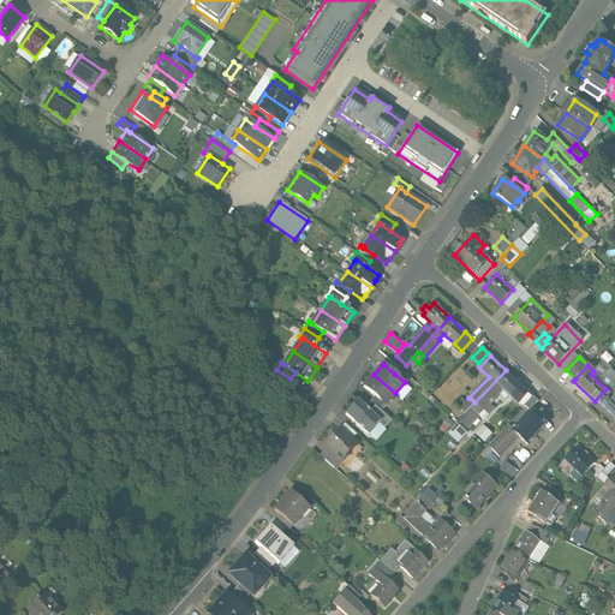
[(410,377),(399,368),(394,374),(405,382),(410,377)]
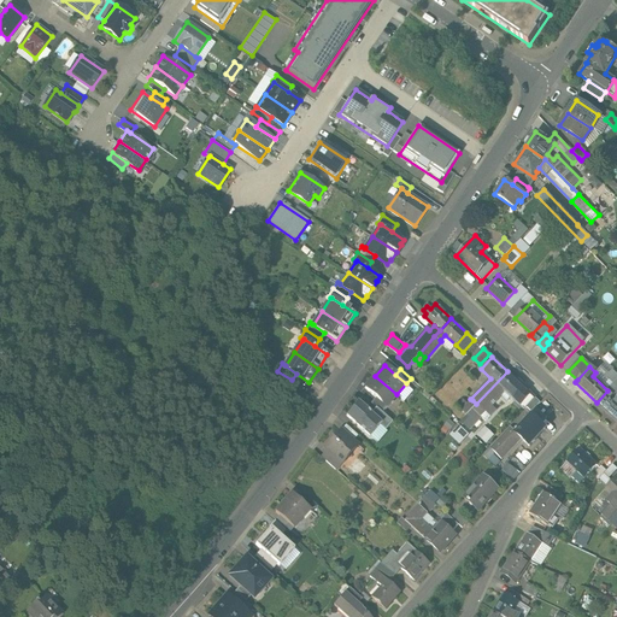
[(616,375),(612,370),(605,378),(612,385),(616,380),(616,375)]
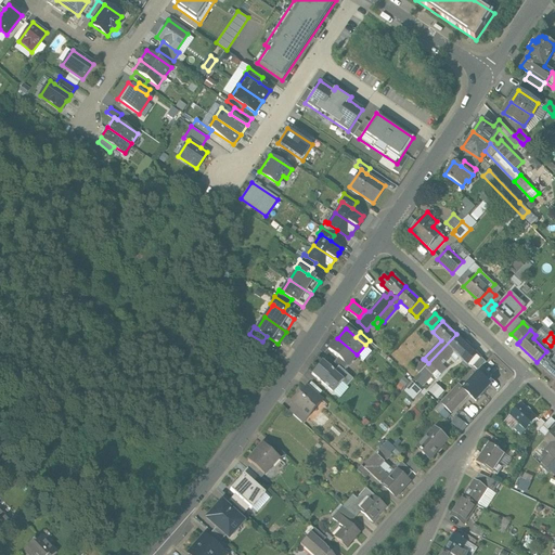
[(473,349),(456,334),(428,363),(425,368),(430,374),(431,374),(436,370),(440,374),(446,368),(440,362),(442,360),(444,361),(450,355),(449,352),(450,351),(452,350),(463,361),(473,349)]
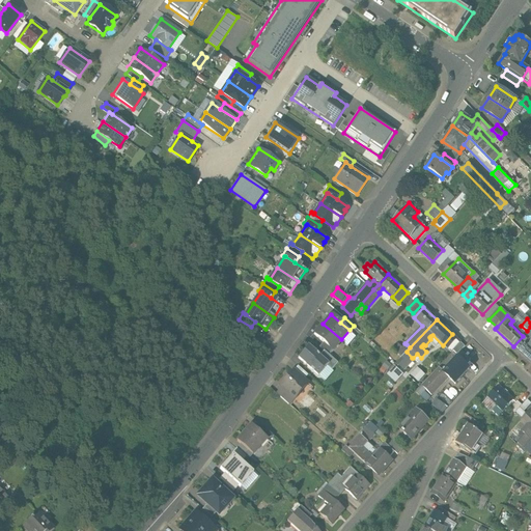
[(341,339),(323,324),(314,333),(324,341),(333,350),(341,339)]
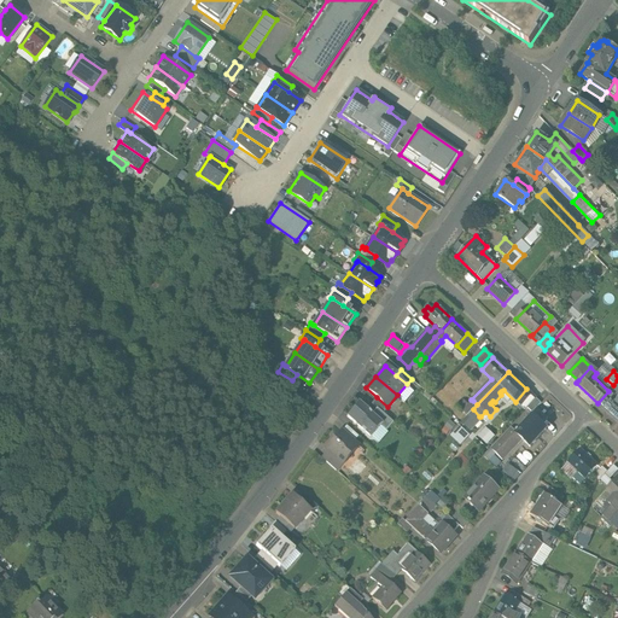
[(608,391),(598,403),(617,423),(617,380),(613,385),(608,391)]
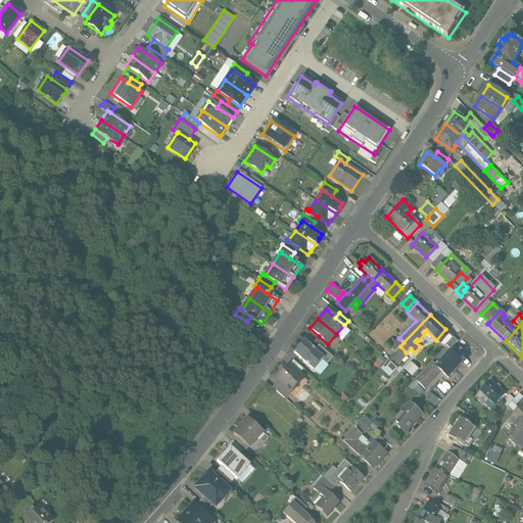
[(454,337),(445,329),(436,340),(444,347),(446,345),(454,337)]
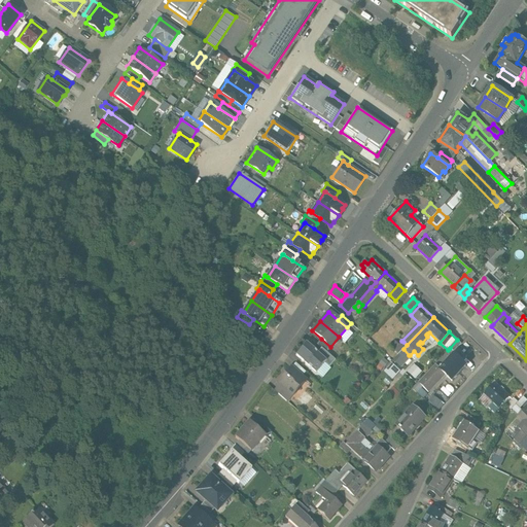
[(330,347),(321,339),(317,343),(321,347),(326,351),(330,347)]
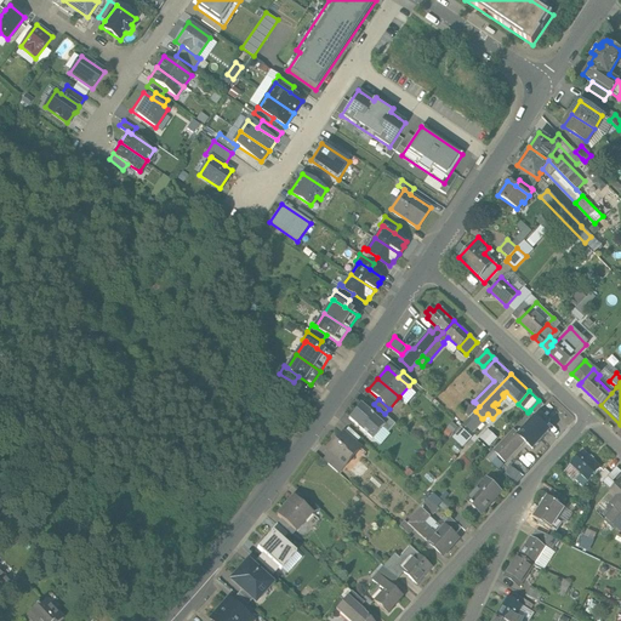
[(539,400),(530,410),(535,415),(539,410),(543,405),(539,400)]
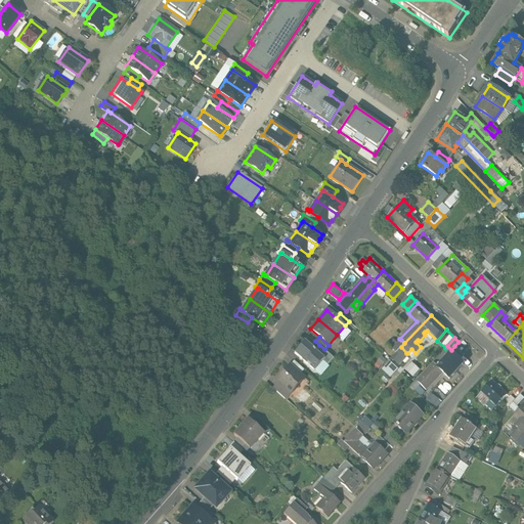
[(315,349),(305,340),(295,352),(314,369),(322,360),(324,357),(315,349)]
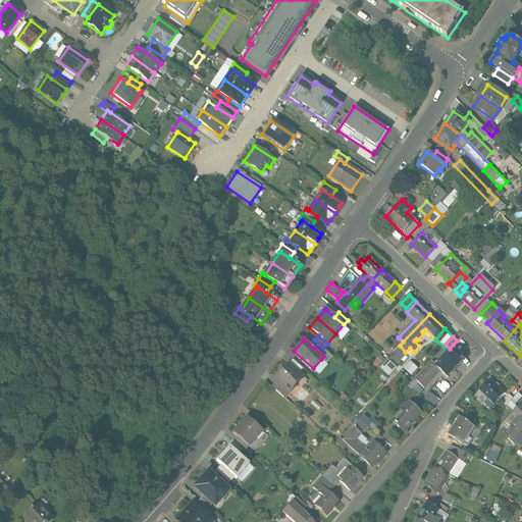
[(400,338),(390,348),(395,351),(396,350),(400,346),(403,342),(400,338)]
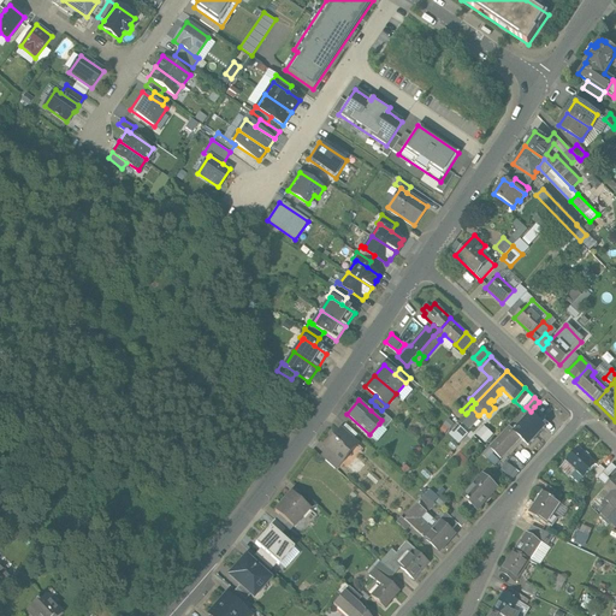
[(381,410),(375,406),(371,410),(381,420),(379,424),(385,428),(392,420),(381,410)]
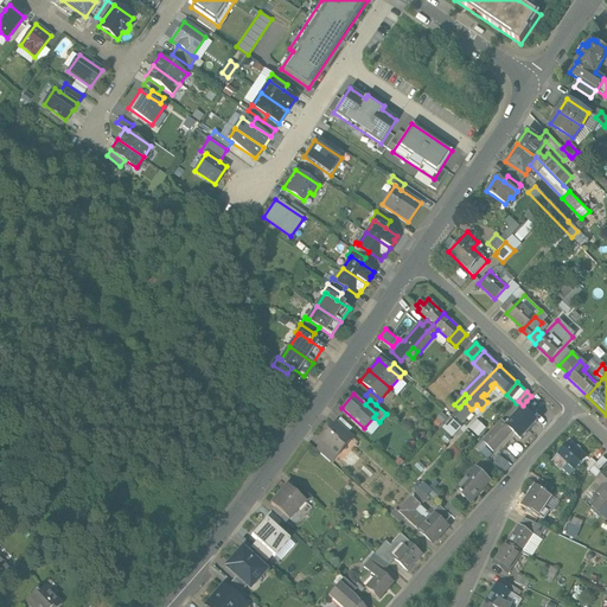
[(523,406),(521,408),(523,410),(531,417),(537,410),(526,401),(523,406)]
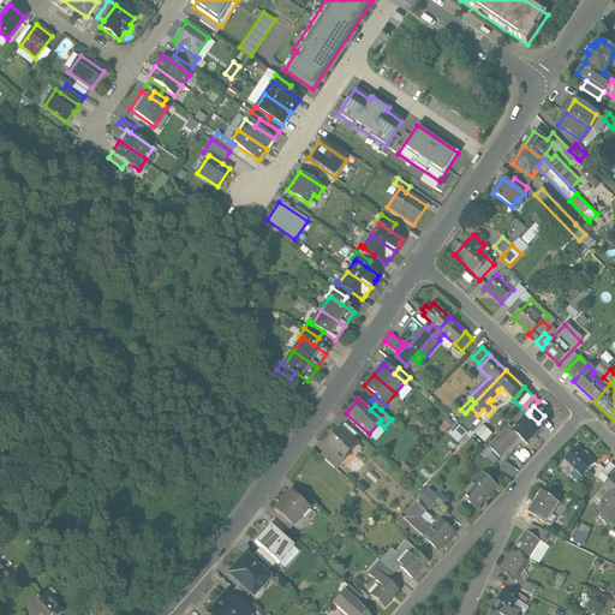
[(477,415),(471,407),(466,412),(473,418),(477,415)]
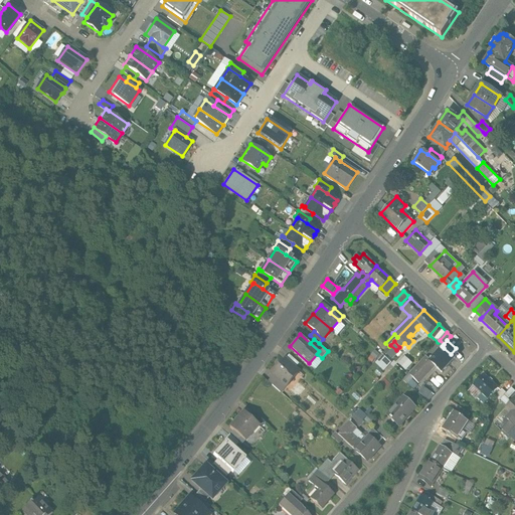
[(425,356),(402,379),(413,389),(417,385),(411,379),(413,377),(418,383),(435,366),(442,372),(455,358),(451,354),(444,348),(431,361),(425,356)]
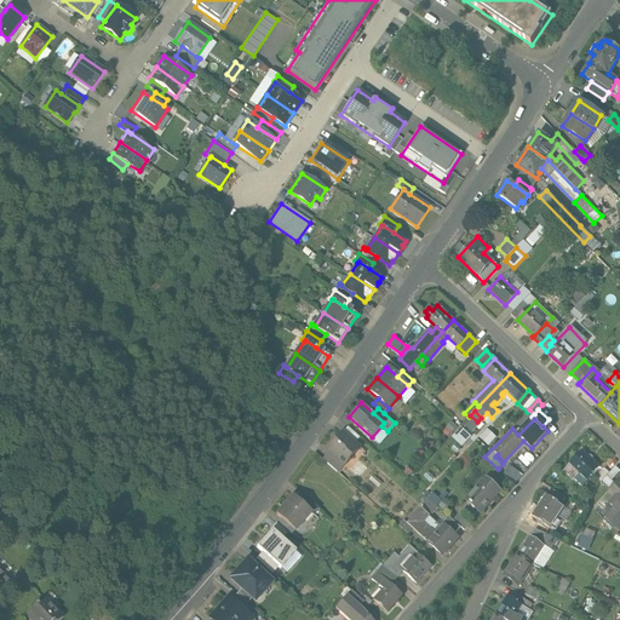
[(360,436),(348,425),(343,431),(355,442),(360,436)]
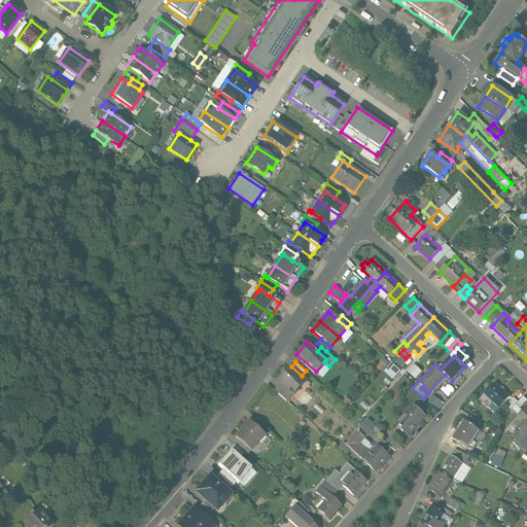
[(382,371),(391,379),(398,370),(389,361),(382,371)]
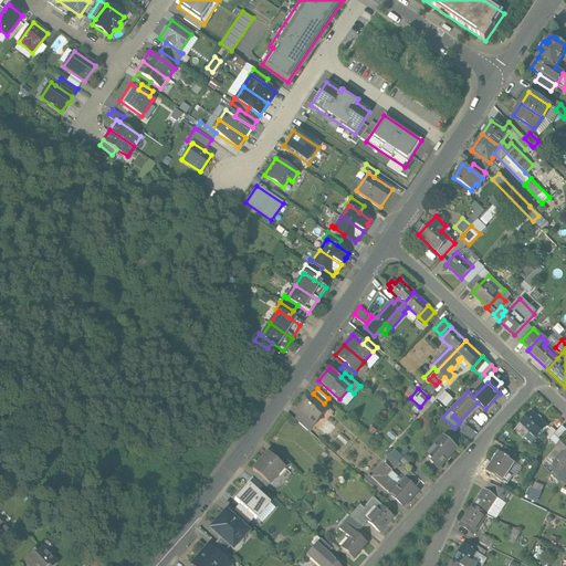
[(442,390),(436,399),(444,406),(451,398),(442,390)]
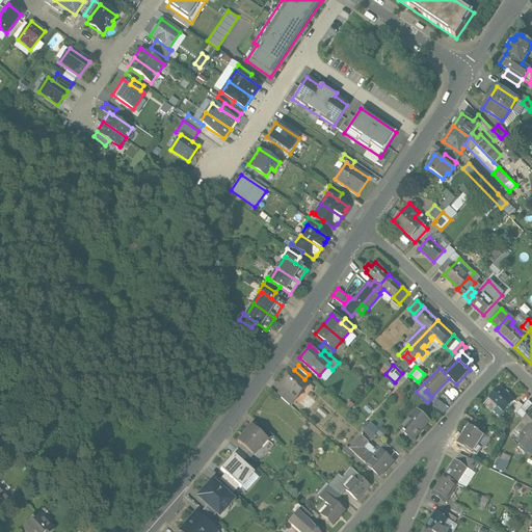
[(304,379),(294,370),(281,386),(283,388),(294,398),(309,382),(304,379)]
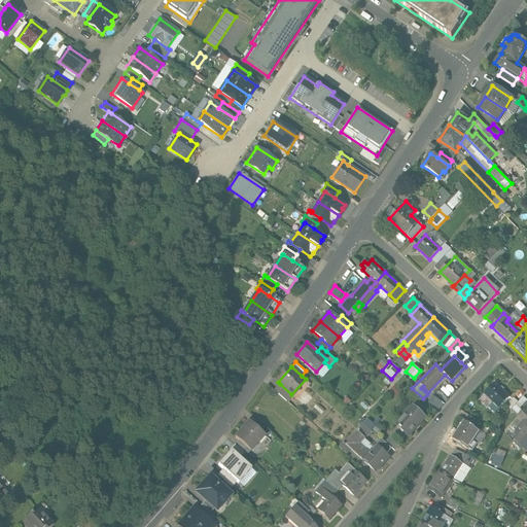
[(291,394),(280,384),(275,389),(286,400),(291,394)]
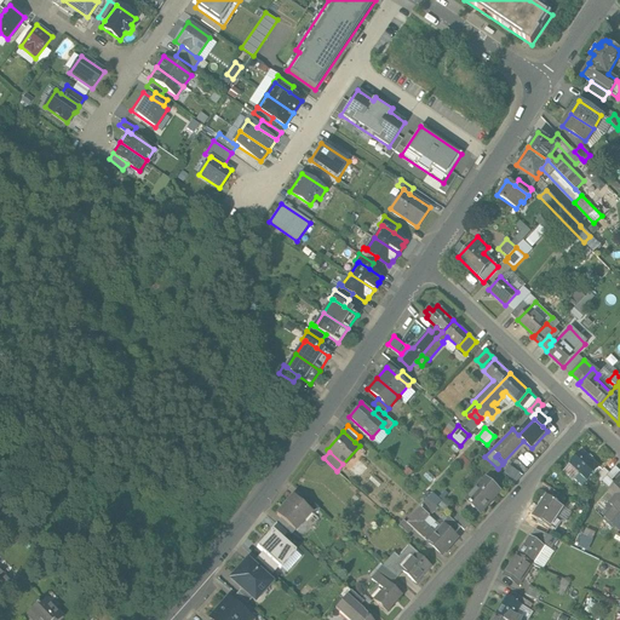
[(598,468),(583,452),(569,465),(579,474),(574,478),(581,486),(598,468)]
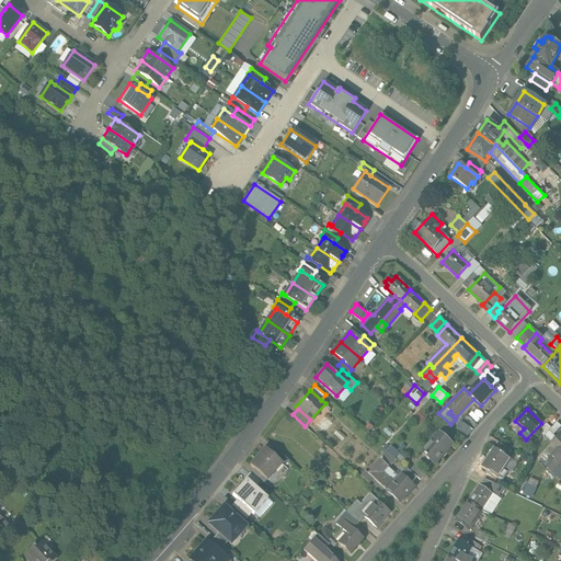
[(470,427),(460,421),(456,428),(465,435),(470,427)]
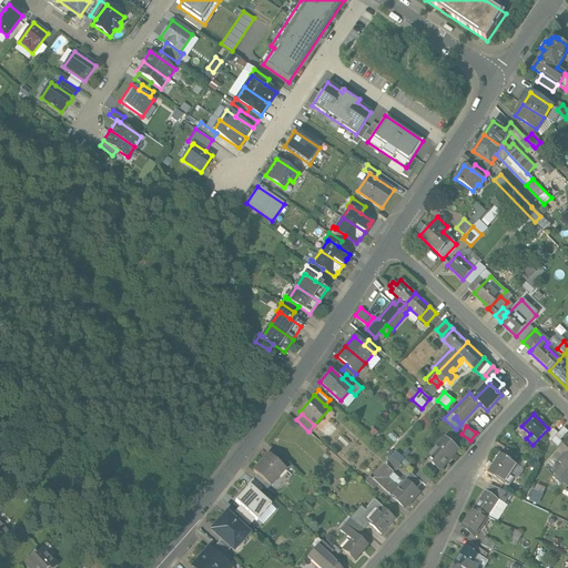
[(554,429),(546,437),(550,442),(558,434),(554,429)]
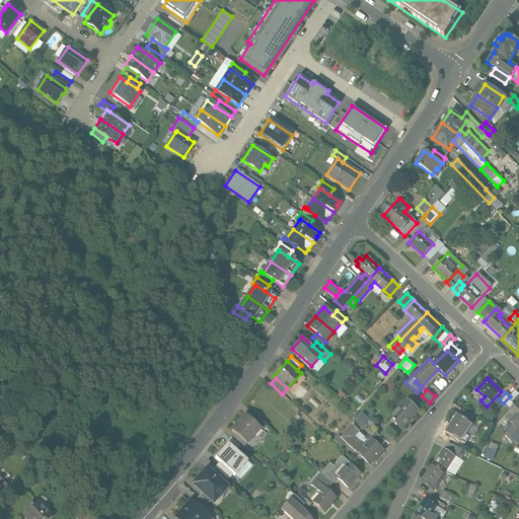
[(418,411),(406,400),(390,419),(393,422),(395,424),(395,423),(402,429),(413,418),(412,417),(418,411)]
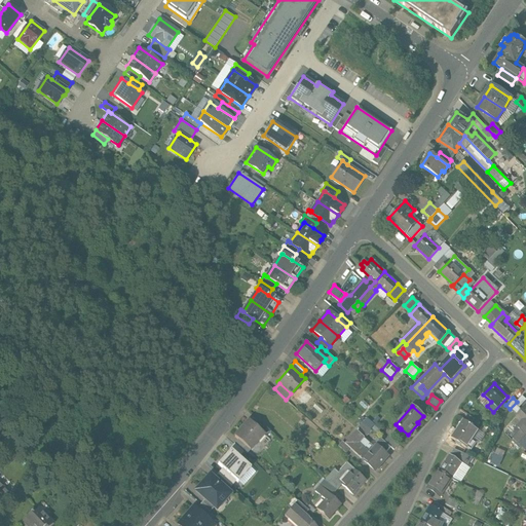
[(525,408),(519,417),(525,423),(525,424),(522,429),(520,426),(516,430),(519,433),(514,438),(520,444),(525,437),(525,408)]
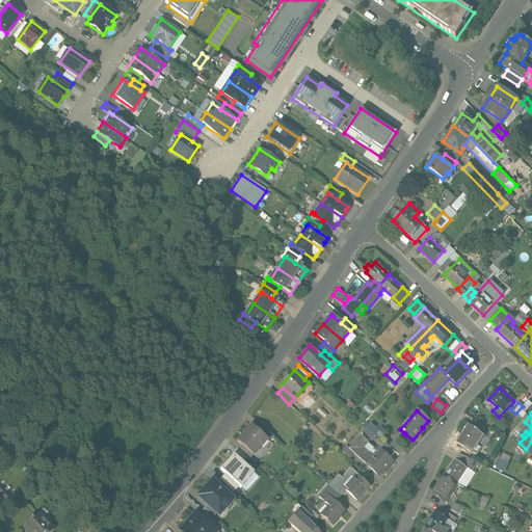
[(371,422),(367,426),(375,433),(384,423),(381,421),(376,427),(371,422)]
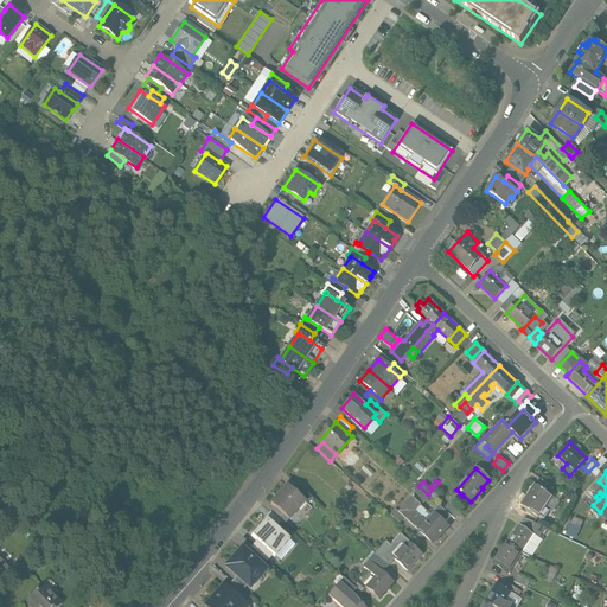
[(557,491),(543,481),(538,487),(553,498),(557,491)]
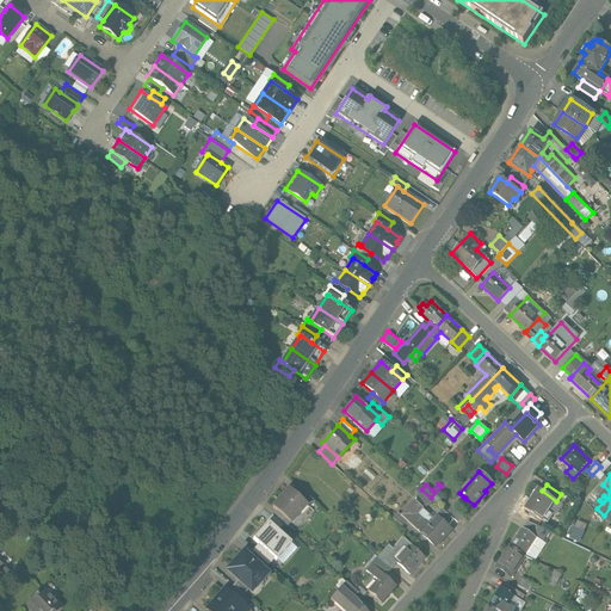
[(297,495),(289,488),(273,506),(277,510),(290,522),(307,505),(307,504),(297,495)]
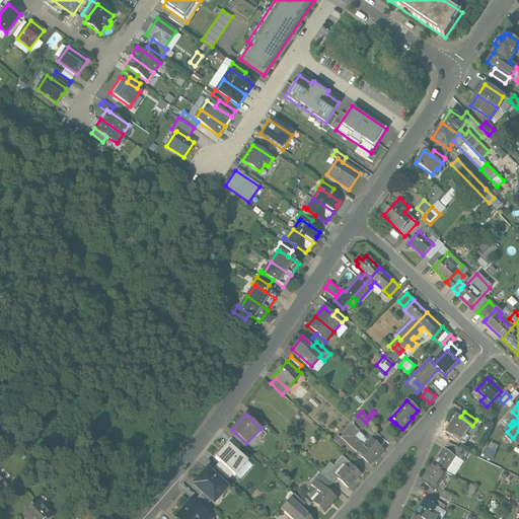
[(268,425),(256,416),(252,421),(261,428),(261,429),(263,431),(268,425)]
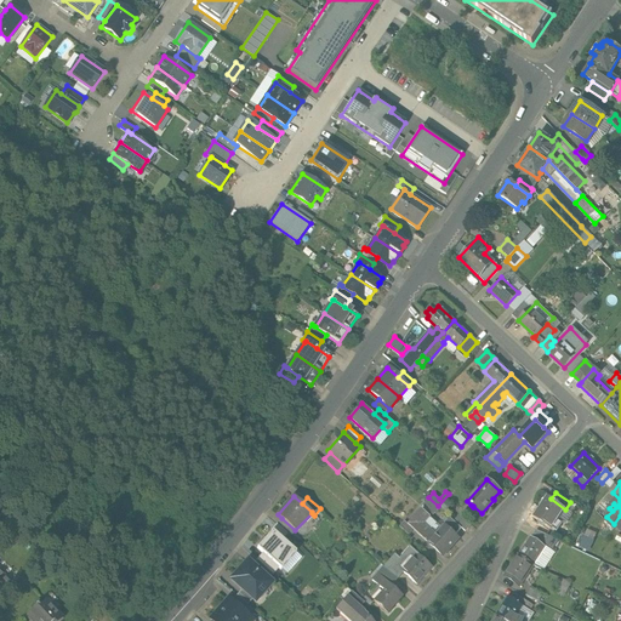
[(551,499),(548,497),(534,518),(552,530),(556,533),(562,524),(557,520),(565,510),(551,499)]
